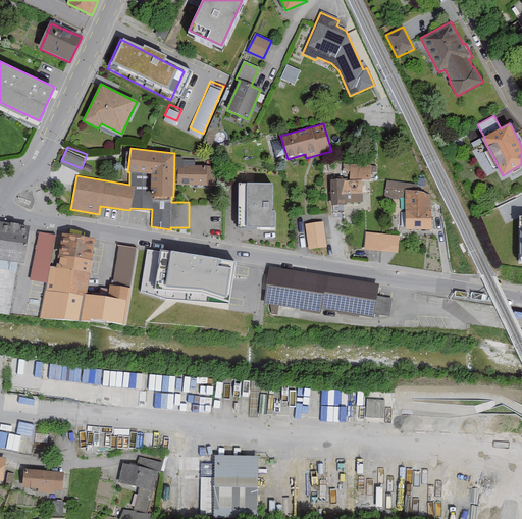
[(181,164),(178,163),(177,184),(215,187),(216,166),(194,164),(194,159),(181,158),(181,164)]
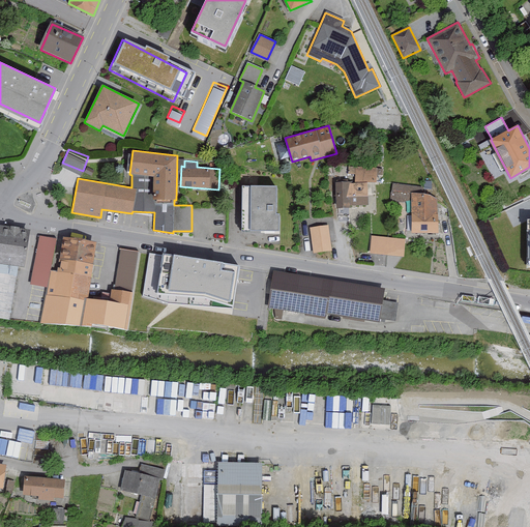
[(354,182),(366,182),(376,181),(378,168),(349,166),(349,174),(355,174),(354,182)]
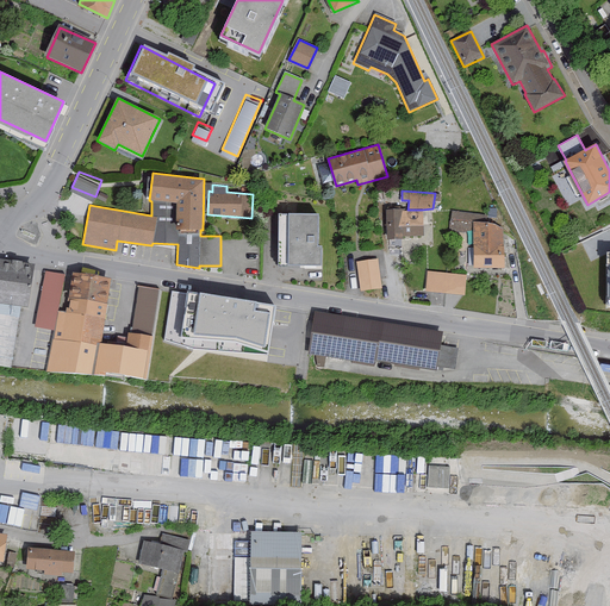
[(408,210),(387,211),(387,239),(404,239),(404,236),(422,236),(422,210),(408,210)]
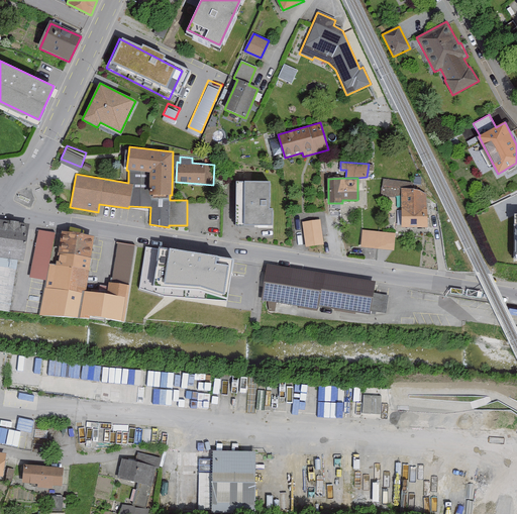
[(426,194),(412,188),(413,182),(382,179),(381,198),(401,200),(402,226),(427,225),(426,194)]
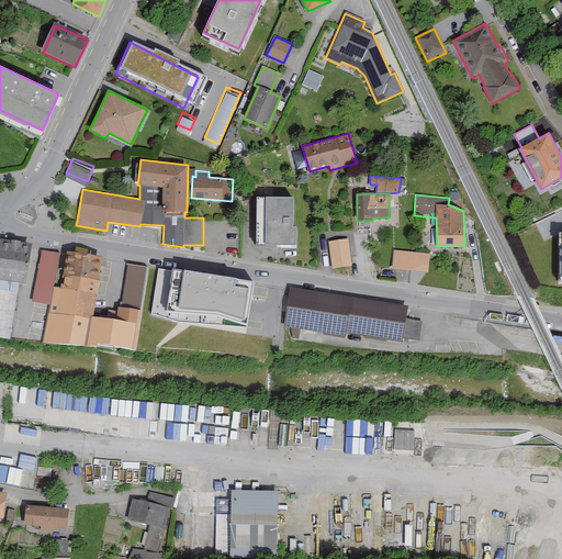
[(293,199),(257,198),(256,245),(295,246),(295,228),(293,228),(293,199)]
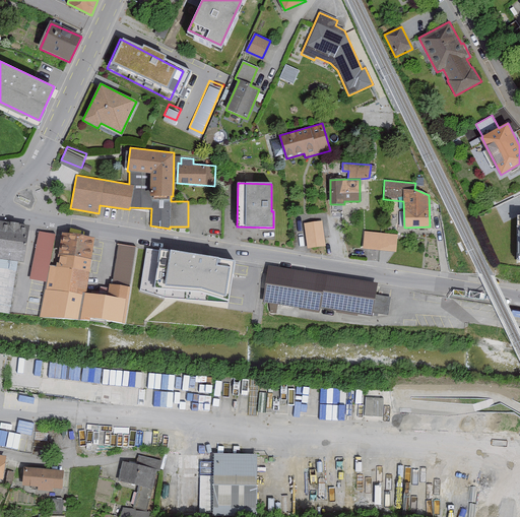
[(23,262),(28,225),(0,221),(0,310),(9,311),(16,261),(23,262)]
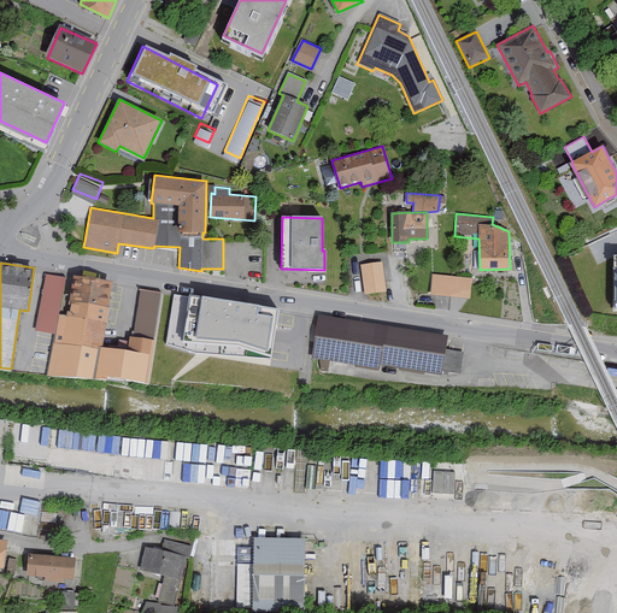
[(385,292),(382,264),(360,266),(364,293),(385,292)]
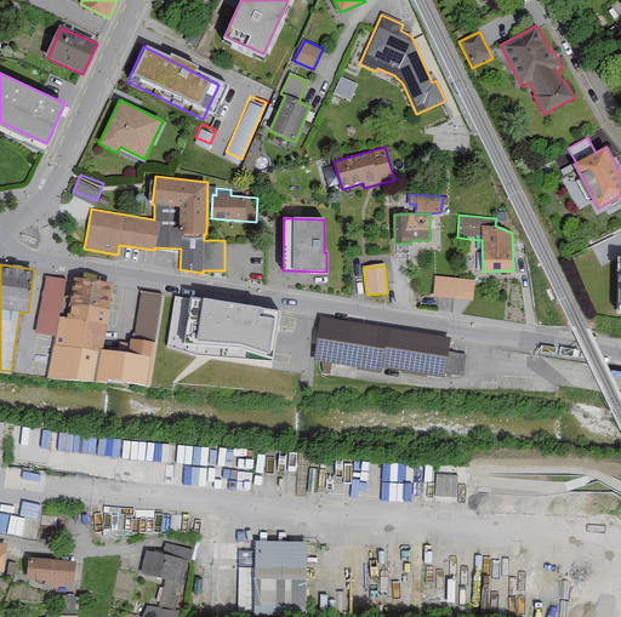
[(436,293),(478,295),(478,273),(436,270),(436,293)]
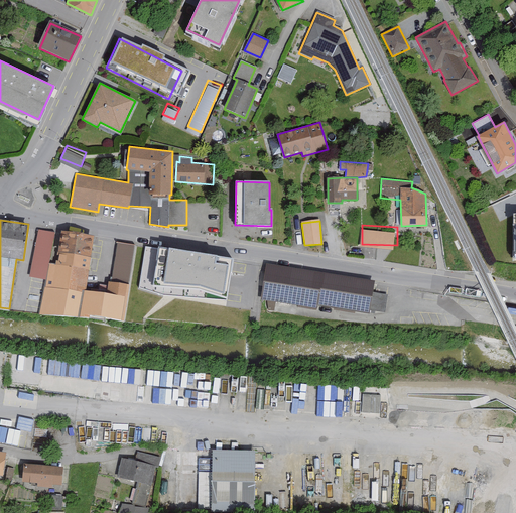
[(93,236),(60,231),(56,262),(49,262),(54,232),(37,230),(30,277),(45,279),(40,312),(89,315),(90,311),(124,319),(134,243),(117,241),(108,293),(86,289),(93,236)]
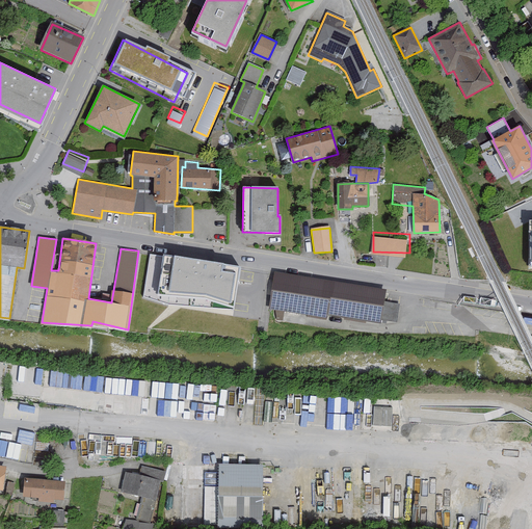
[(142,294),(236,309),(242,265),(150,250),(142,294)]
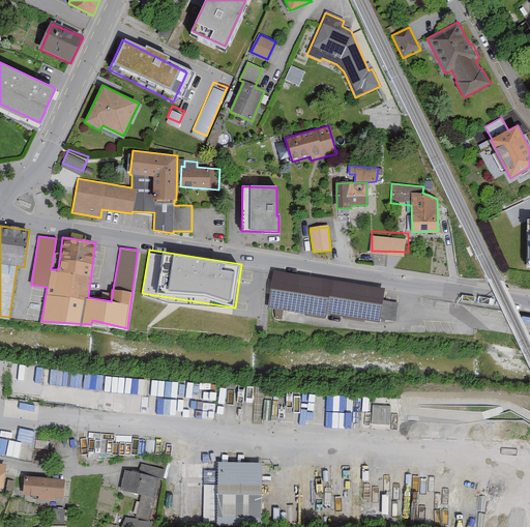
[(383,289),(274,270),(269,303),(327,313),(327,311),(378,319),(383,289)]
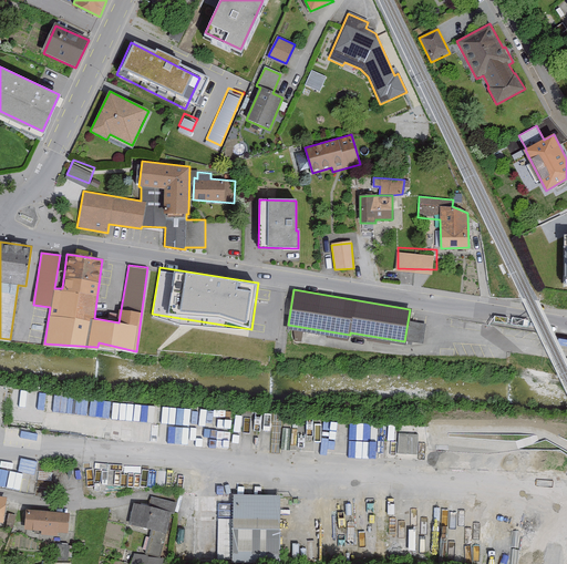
[(421,317),(418,327),(426,329),(429,320),(421,317)]
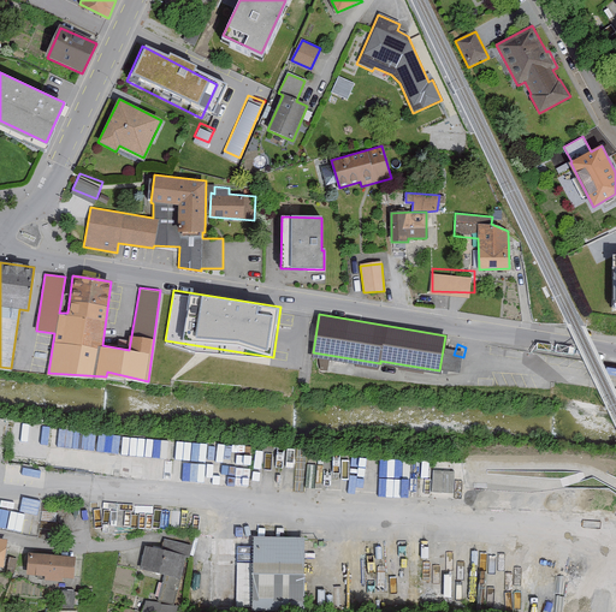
[(199,438),(40,421),(37,438),(89,444),(88,445),(203,457),(206,439),(199,438)]
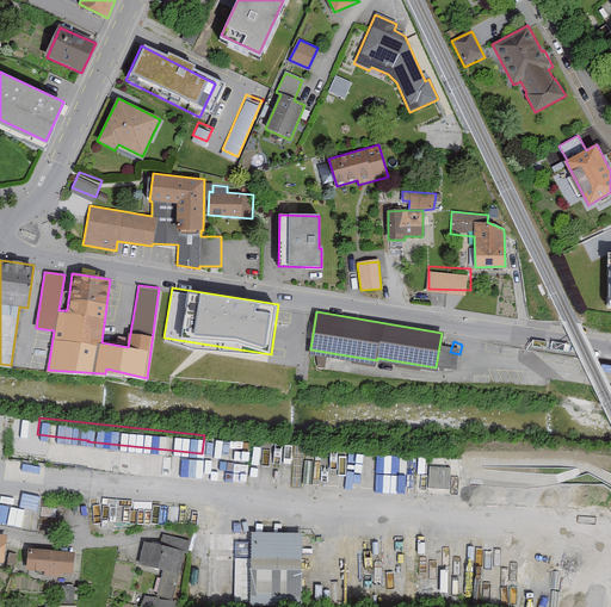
[(0,516),(38,525),(42,507),(0,499),(0,516)]
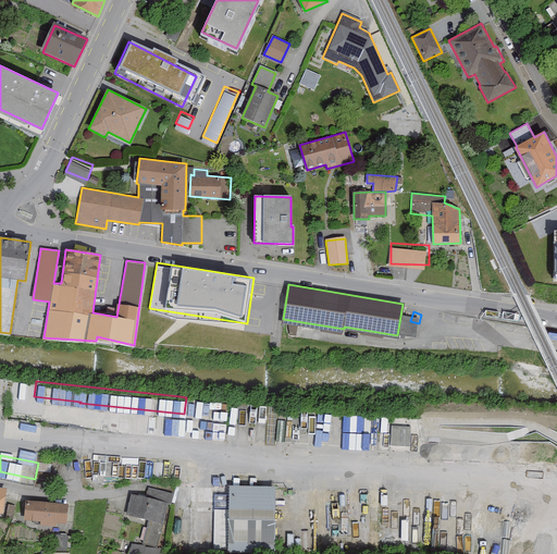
[(274,485),(188,483),(188,551),(274,553),(274,485)]
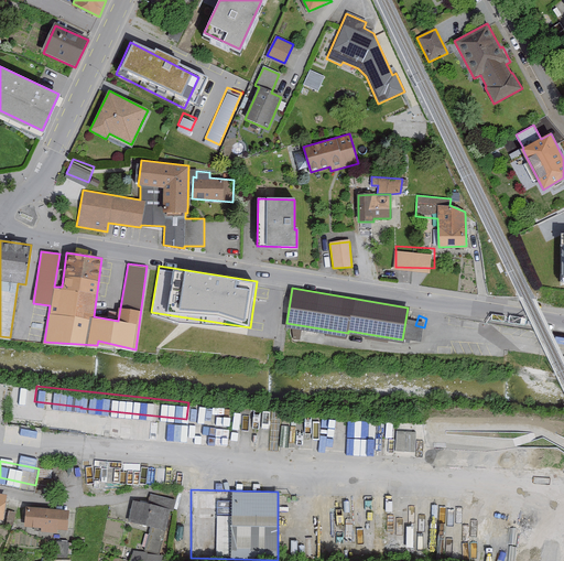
[(175,499),(149,494),(148,503),(133,499),(129,520),(151,526),(145,548),(161,551),(171,510),(172,510),(175,499)]
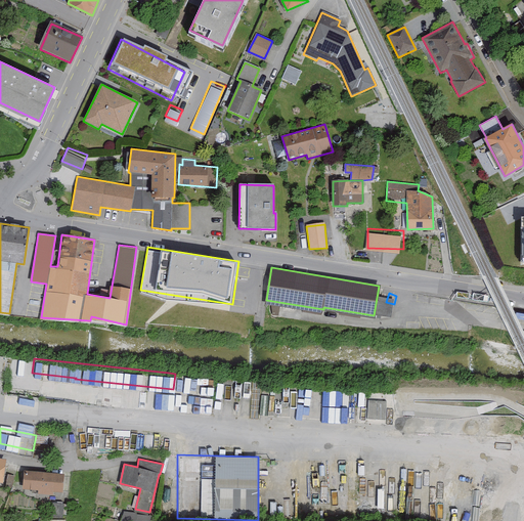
[(63,473),(24,471),(23,488),(38,489),(37,492),(52,493),(52,490),(61,491),(63,473)]
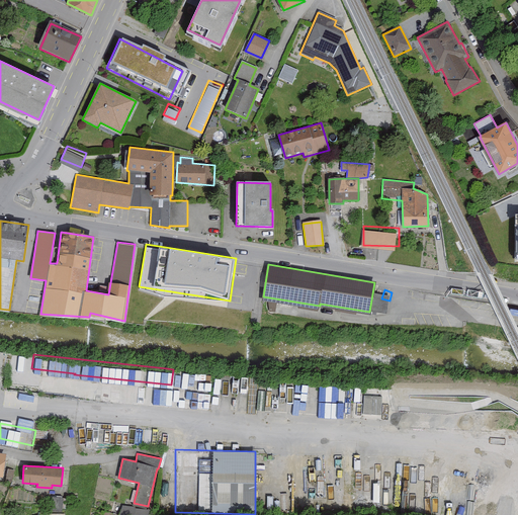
[(145,514),(147,509),(119,505),(117,514),(145,514)]
